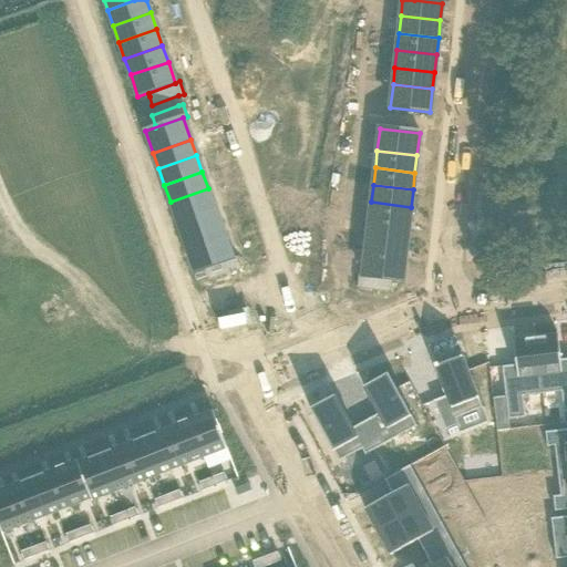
[(208,188),(171,202),(176,217),(214,205),(208,188)]
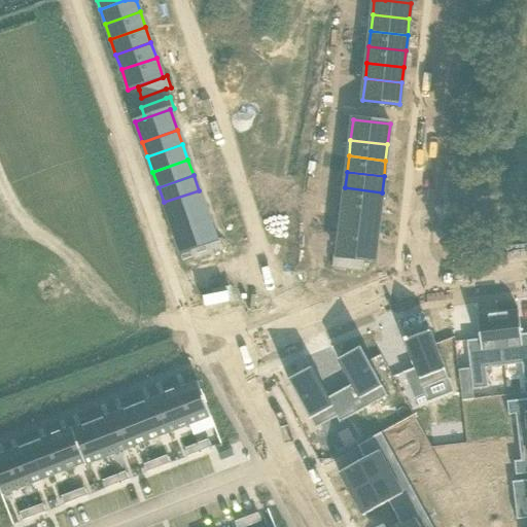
[(345,187),(343,204),(380,208),(382,192),(345,187)]
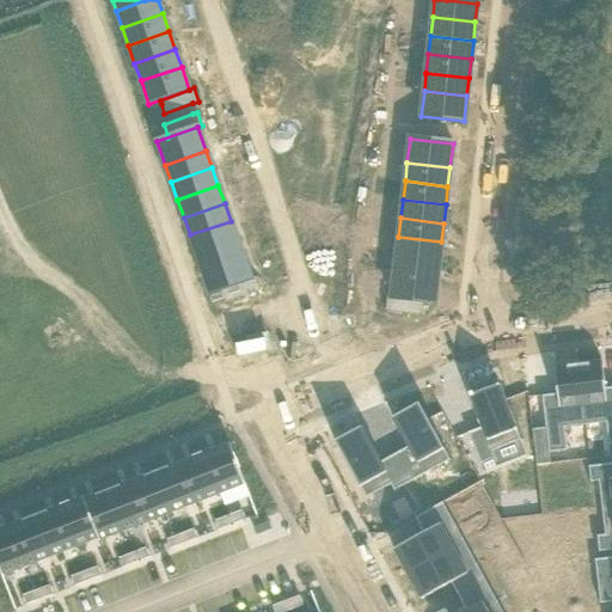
[(231,221),(190,234),(197,257),(238,243),(231,221)]
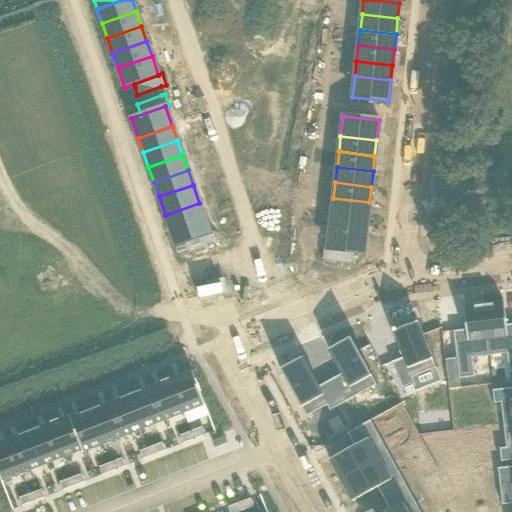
[(333,198),(332,213),(367,218),(369,202),(333,198)]
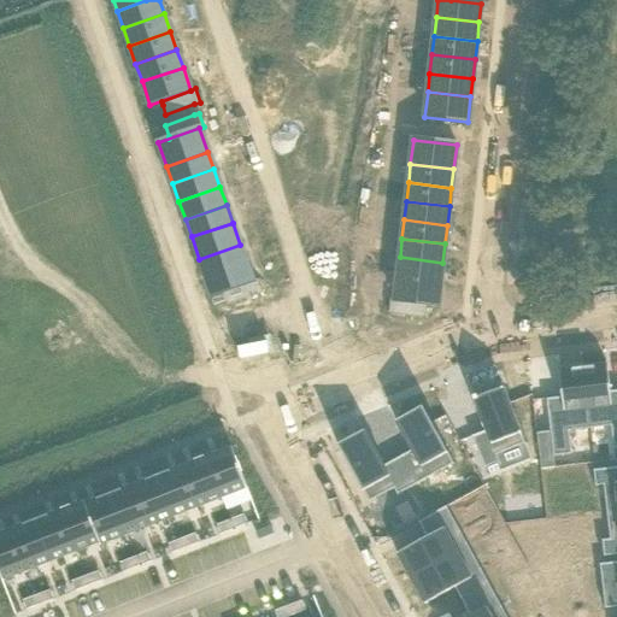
[(240,245),(199,259),(205,276),(246,262),(240,245)]
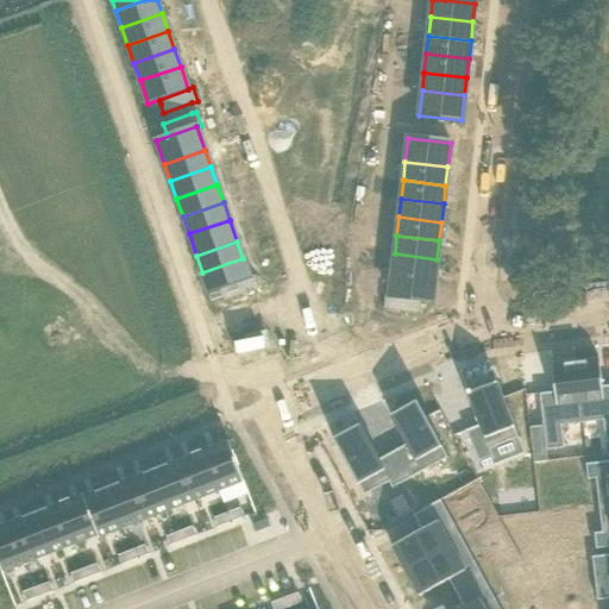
[(395,253),(393,272),(434,277),(437,259),(395,253)]
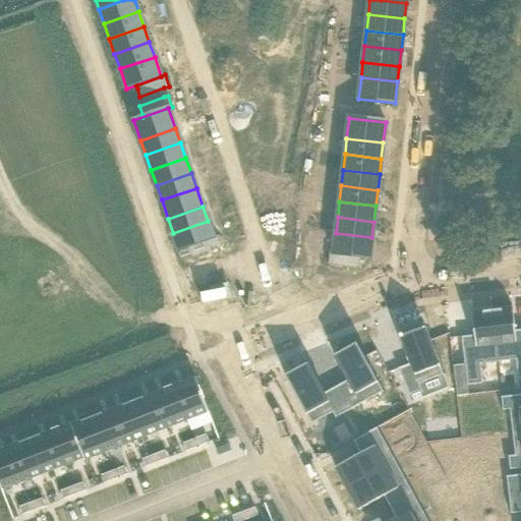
[(208,221),(173,233),(179,249),(214,237),(208,221)]
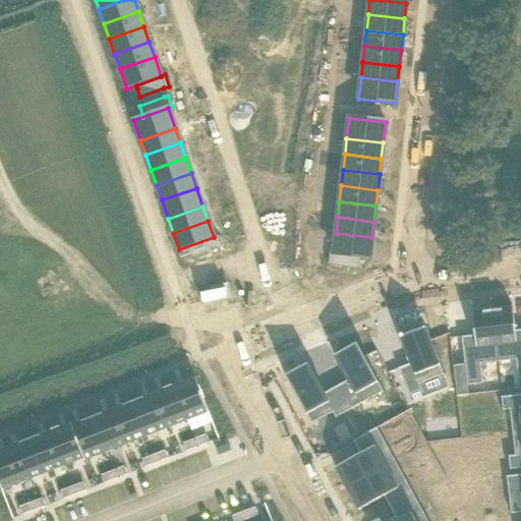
[(336,233),(333,253),(369,257),(371,237),(336,233)]
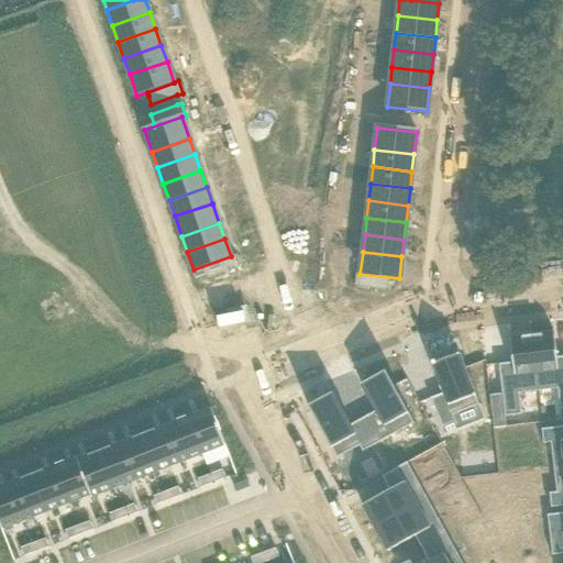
[(208,278),(239,267),(234,255),(231,256),(231,257),(203,266),(208,278)]
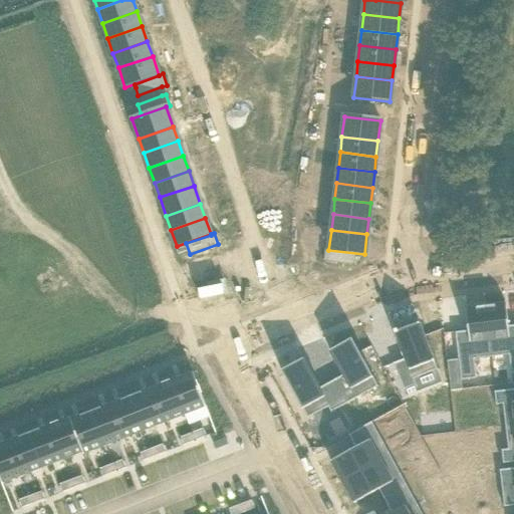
[(353,265),(355,254),(328,250),(325,250),(323,261),(353,265)]
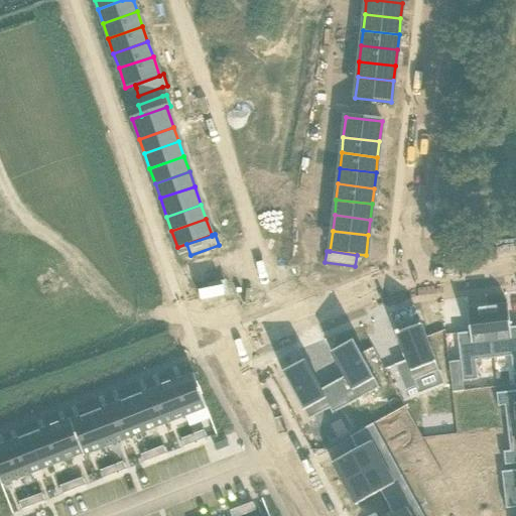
[(507,304),(487,307),(493,359),(510,357),(512,376),(515,375),(515,327),(510,328),(507,304)]
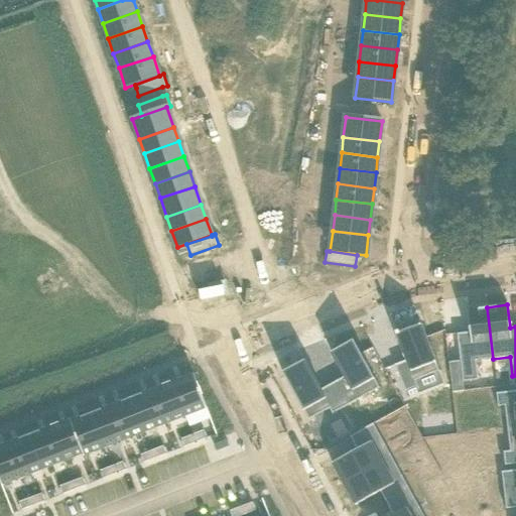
[(470,333),(457,334),(463,382),(478,380),(476,361),(493,359),(487,307),(467,309),(470,333)]
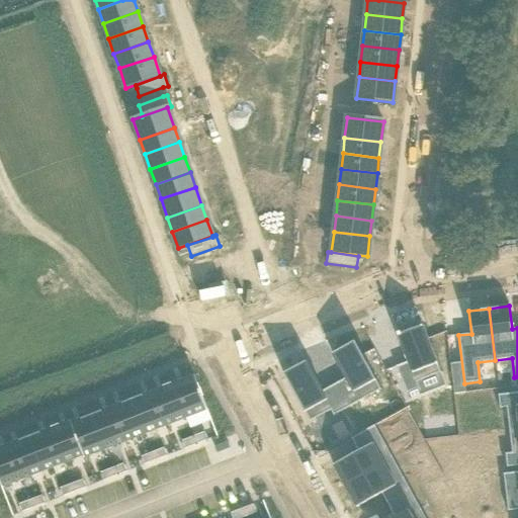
[(408,362),(396,366),(406,394),(419,387),(417,381),(440,372),(426,334),(425,335),(422,326),(417,328),(417,327),(412,329),(411,328),(400,332),(397,333),(408,362)]
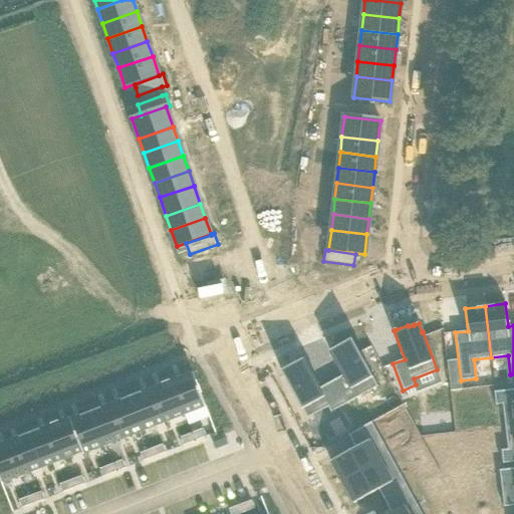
[(351,338),(329,350),(332,356),(343,375),(331,381),(343,405),(377,387),(351,338)]
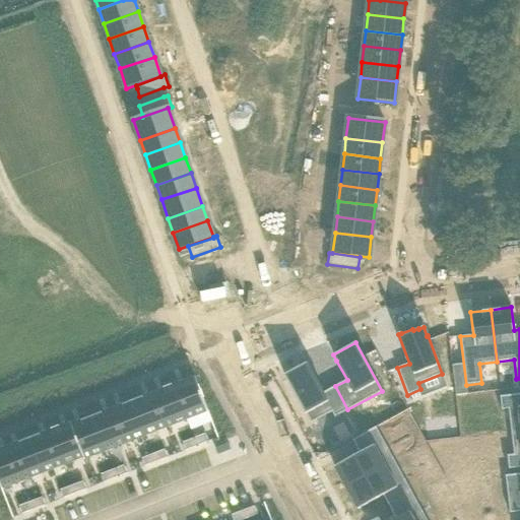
[(306,363),(284,375),(311,424),(331,411),(334,417),(347,409),(335,386),(323,393),(312,374),(306,363)]
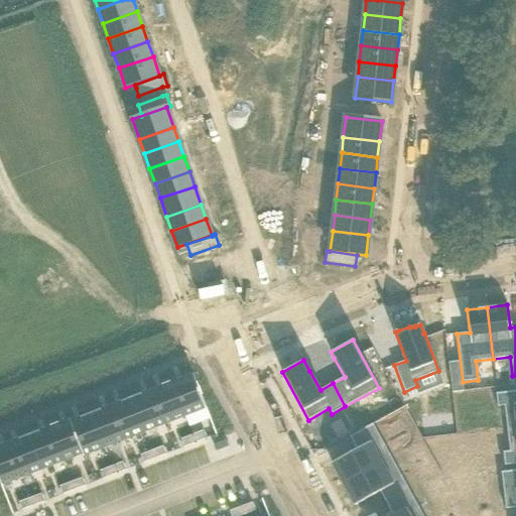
[(192,373),(172,381),(185,415),(207,407),(192,373)]
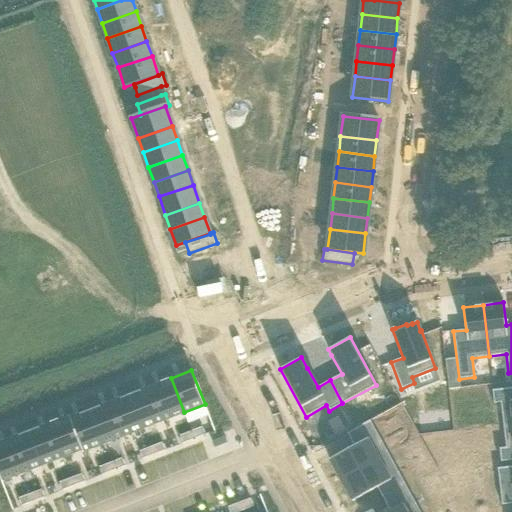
[(171,378),(150,386),(164,420),(184,412),(171,378)]
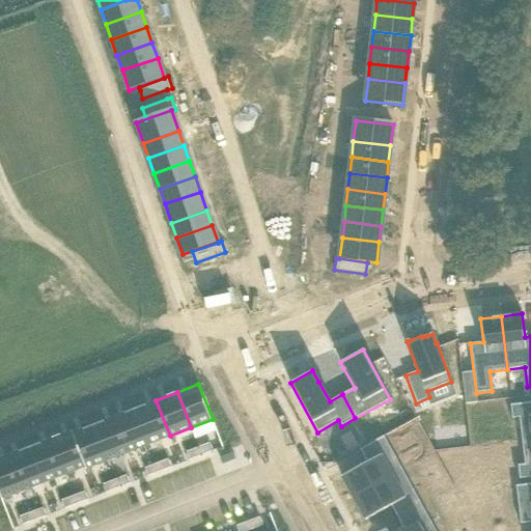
[(156,400),(135,409),(149,444),(170,436),(156,400)]
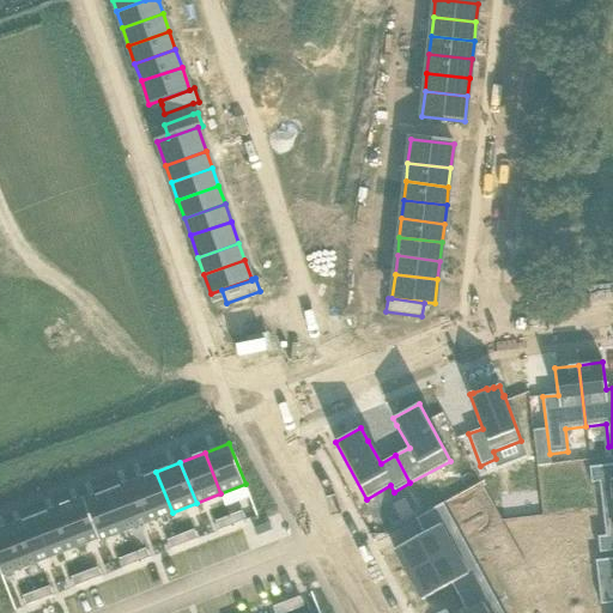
[(612,463),(589,467),(590,483),(599,483),(602,509),(612,508),(612,463)]
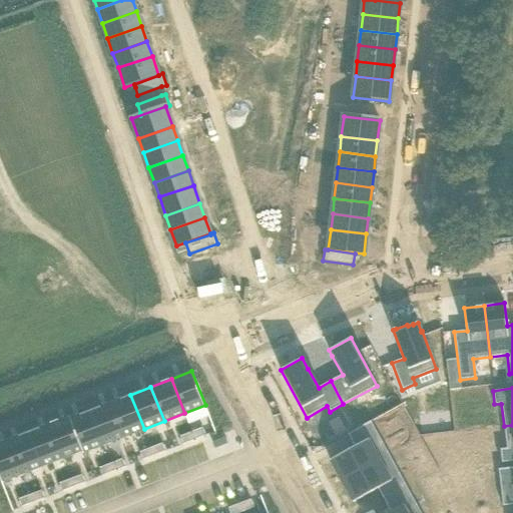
[(130,395),(110,403),(123,437),(144,429),(130,395)]
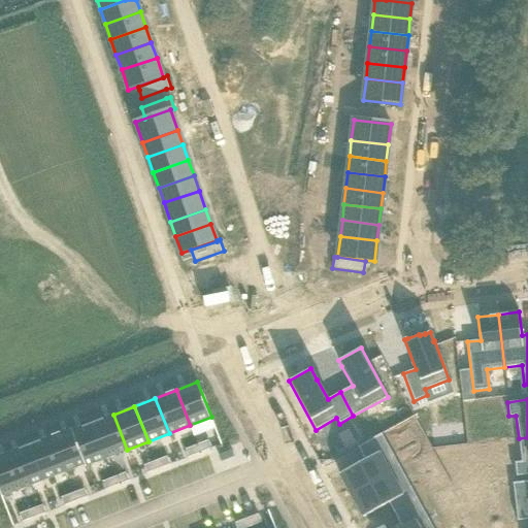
[(113,415),(93,423),(106,458),(127,450),(113,415)]
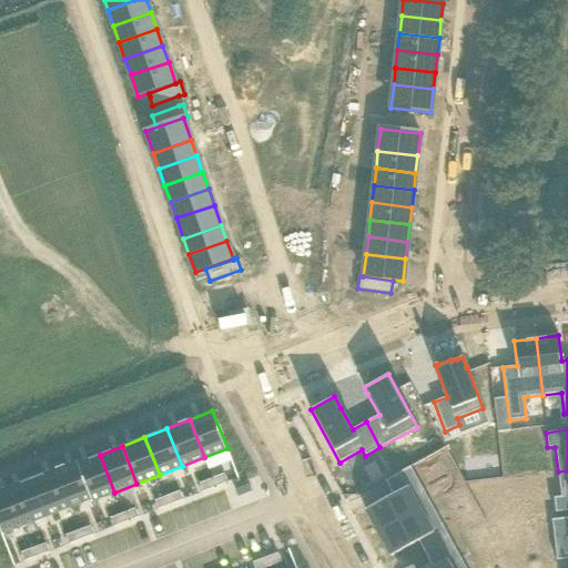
[(77,460),(92,501),(114,493),(100,455),(78,463),(77,460)]
